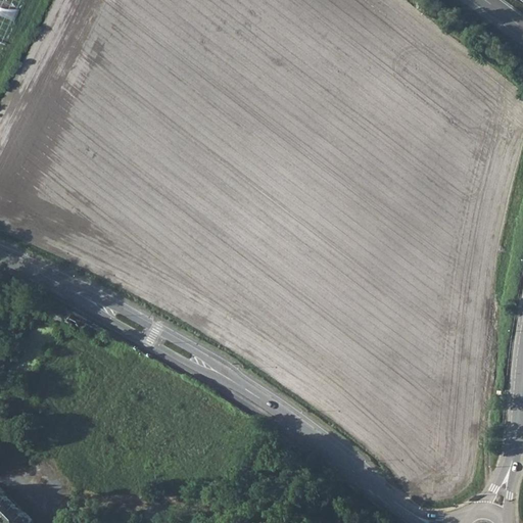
[(0,0),(0,40),(10,45),(27,0),(0,0)]
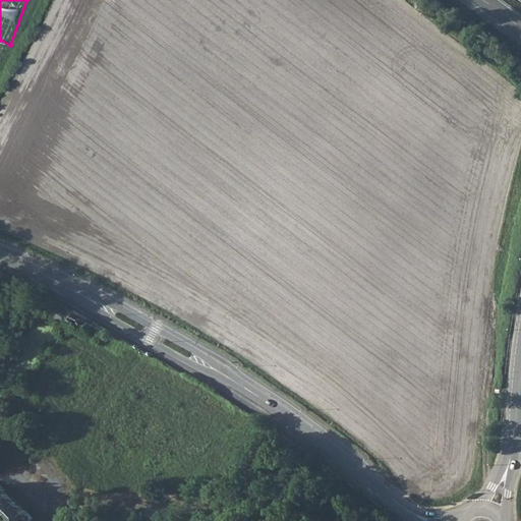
[(44,314),(64,328),(69,322),(46,308),(43,314),(44,314)]
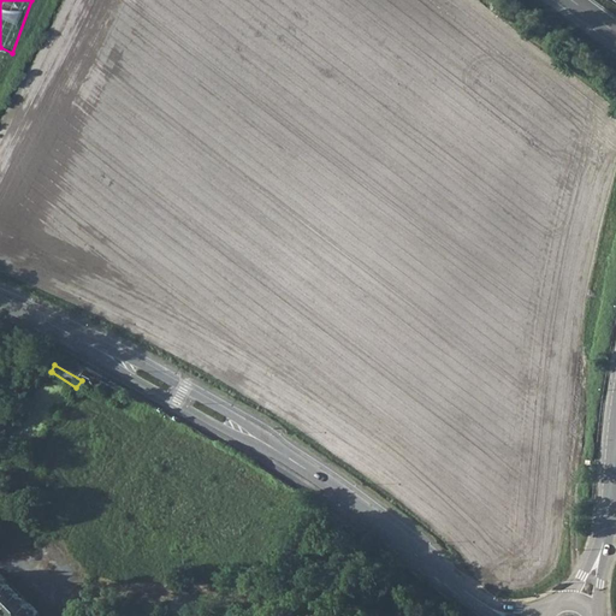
[(42,615),(1,573),(0,573),(0,605),(10,615),(42,615)]
